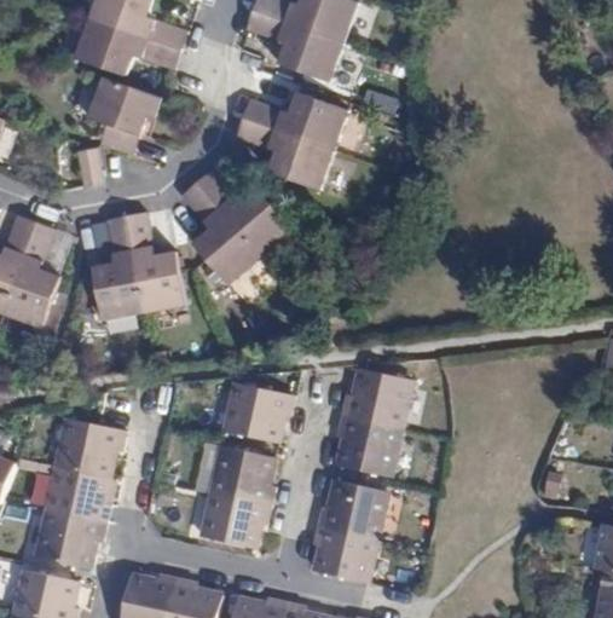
[(93,0),(87,18),(178,50),(183,36),(185,29),(146,16),(151,0),(93,0)]
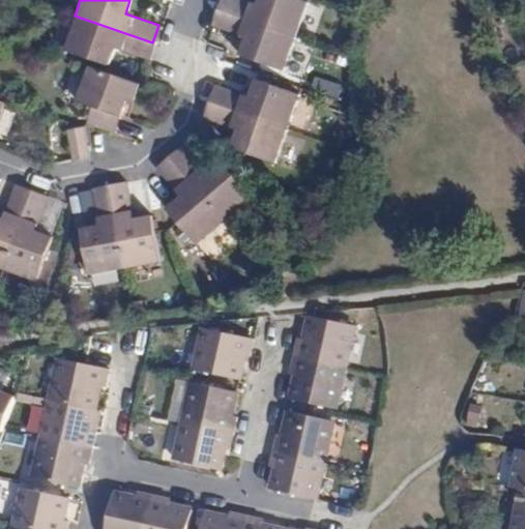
[(215,0),(213,8),(294,36),(307,0),(257,0),(257,2),(251,0),(215,0)]
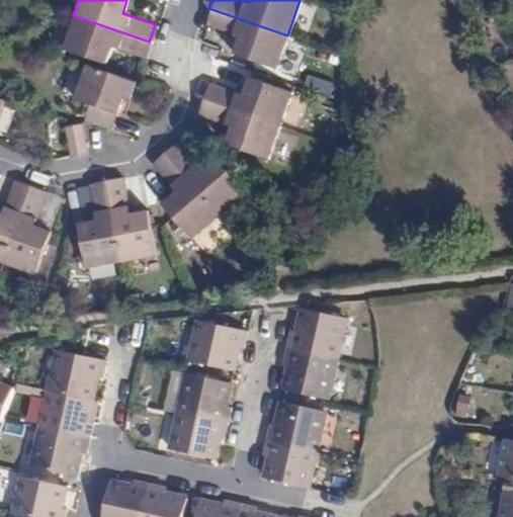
[(275,67),(287,35),(208,8),(206,12),(203,21),(239,34),(234,53),(275,67)]
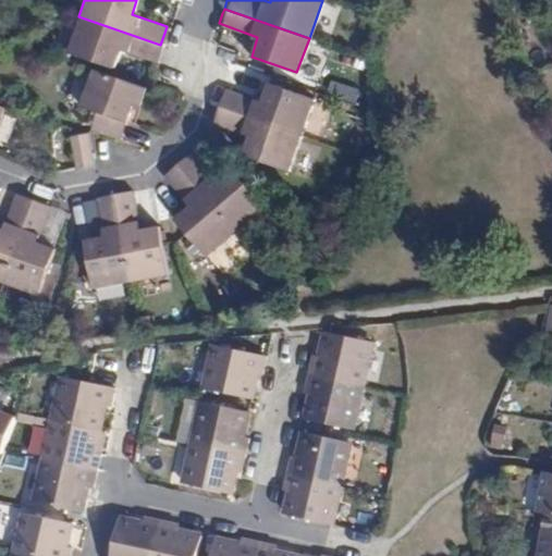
[(160,45),(78,16),(66,49),(113,65),(120,47),(156,60),(158,53),(160,45)]
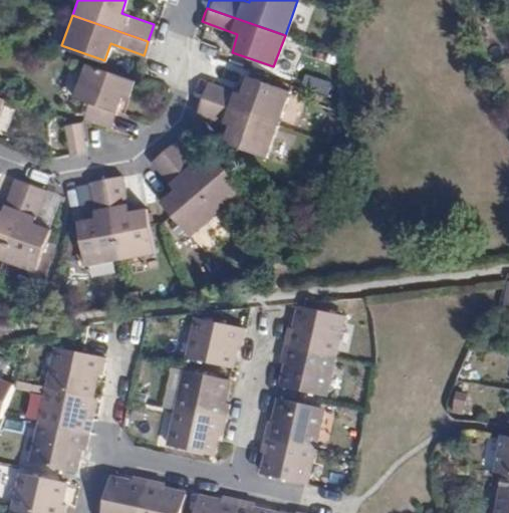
[(135,81),(85,64),(75,96),(79,97),(88,100),(84,112),(82,118),(109,129),(118,101),(120,94),(129,96),(132,88),(135,81)]
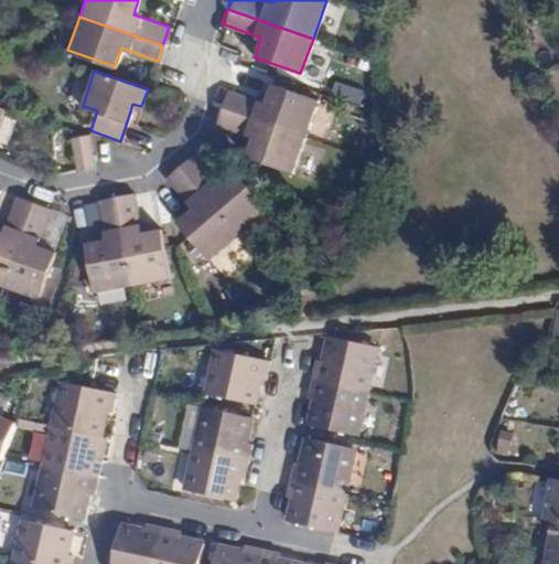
[(218,107),(302,137),(316,98),(269,83),(265,93),(262,100),(256,98),(225,87),(221,99),(218,107)]
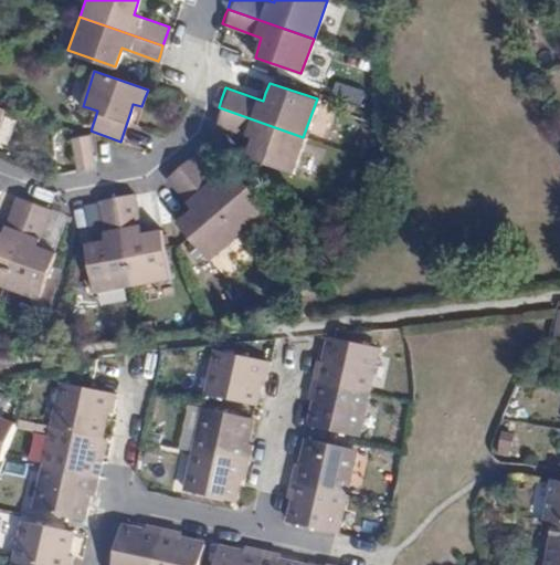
[(263,101),(265,93),(260,91),(256,98),(263,101)]
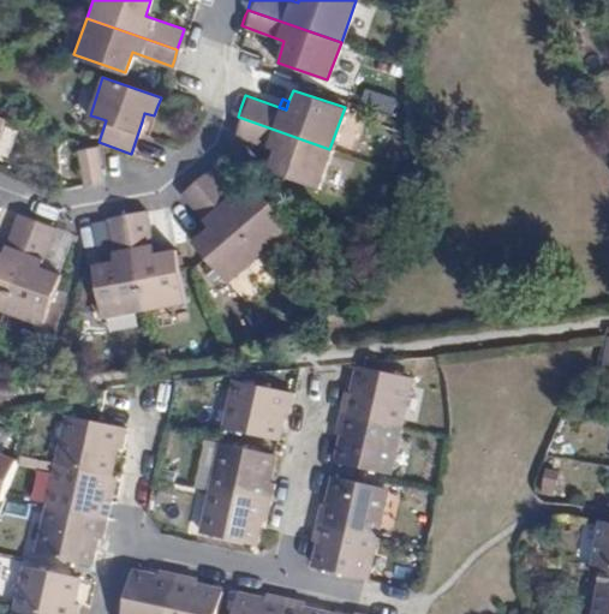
[(142,121),(151,124),(154,115),(144,113),(142,121)]
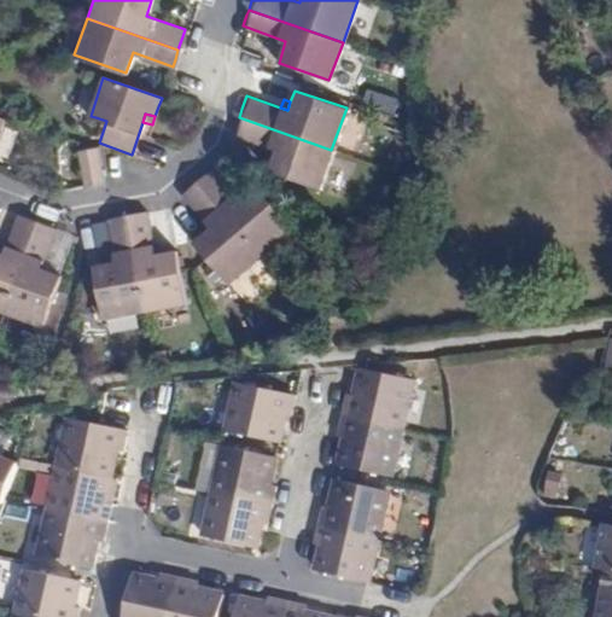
[(92,131),(102,135),(106,121),(95,117),(92,131)]
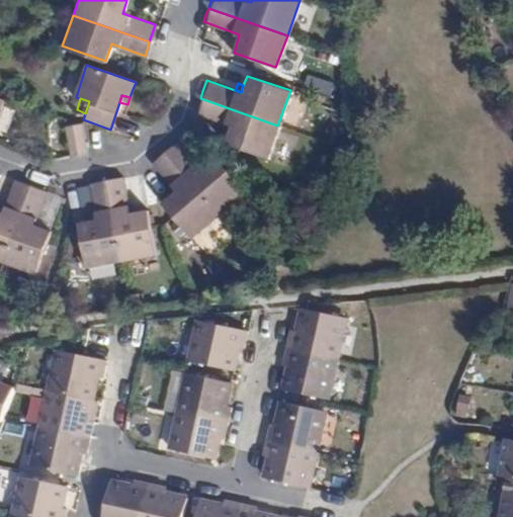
[(266,158),(277,125),(200,98),(197,104),(195,111),(229,126),(225,139),(223,144),(251,154),(266,158)]
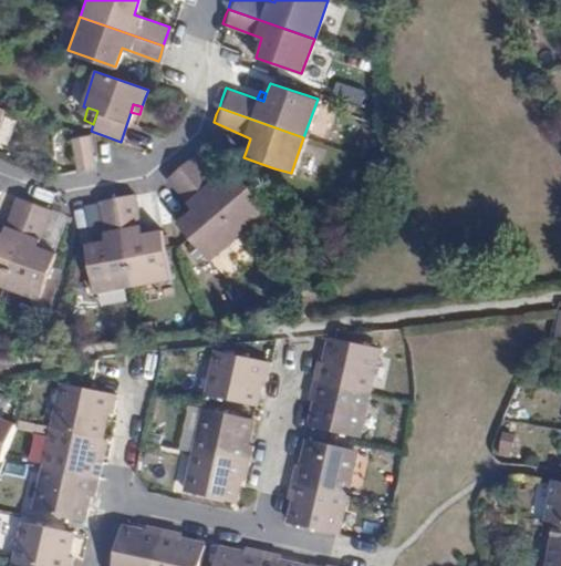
[(1,115),(0,119),(0,141),(7,144),(14,121),(1,115)]
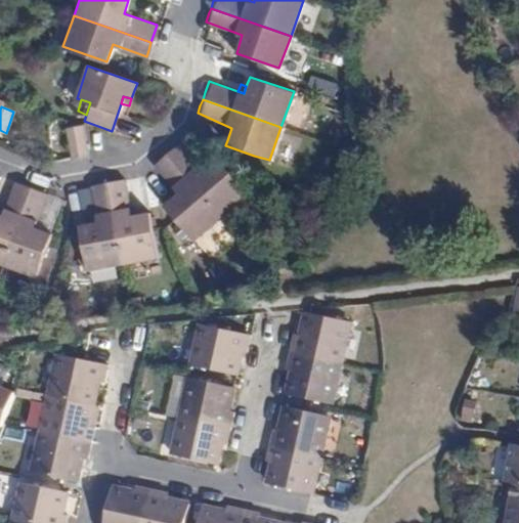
[(65,128),(69,158),(80,156),(85,155),(80,126),(65,128)]
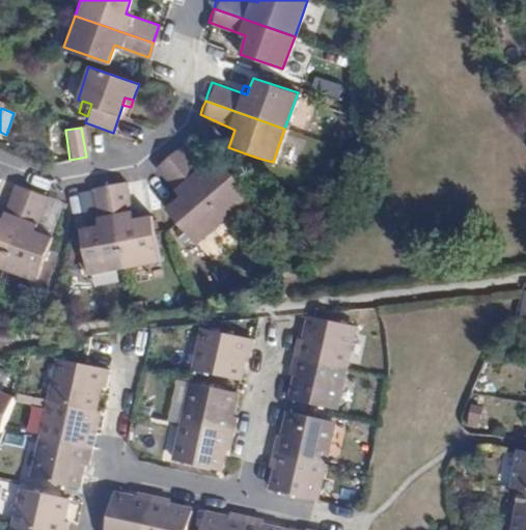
[(193,138),(184,145),(202,167),(212,160),(193,138)]
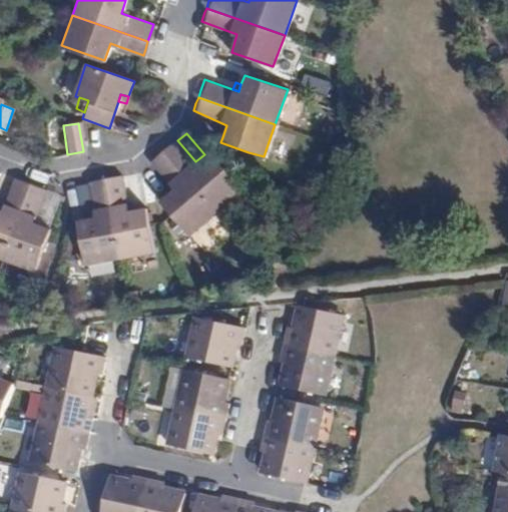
[(161,150),(214,213),(241,190),(231,178),(211,155),(208,158),(199,165),(195,161),(177,140),(175,138),(168,144),(161,150)]
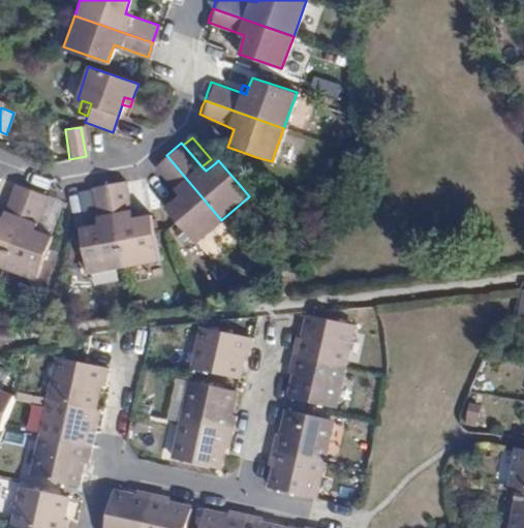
[(195,243),(221,220),(166,155),(158,162),(154,165),(156,168),(175,191),(178,195),(167,205),(163,208),(184,231),(195,243)]
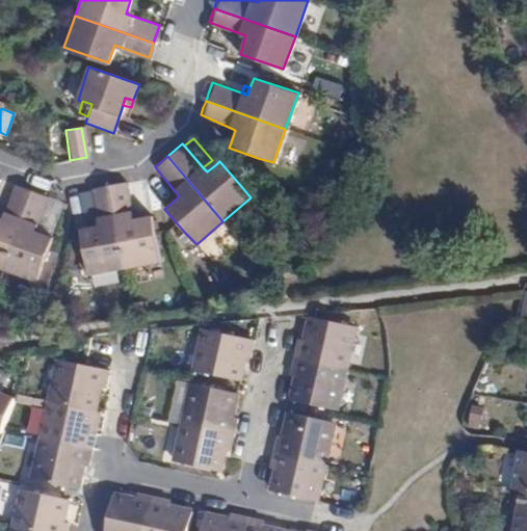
[(157,169),(146,179),(164,202),(176,192),(157,169)]
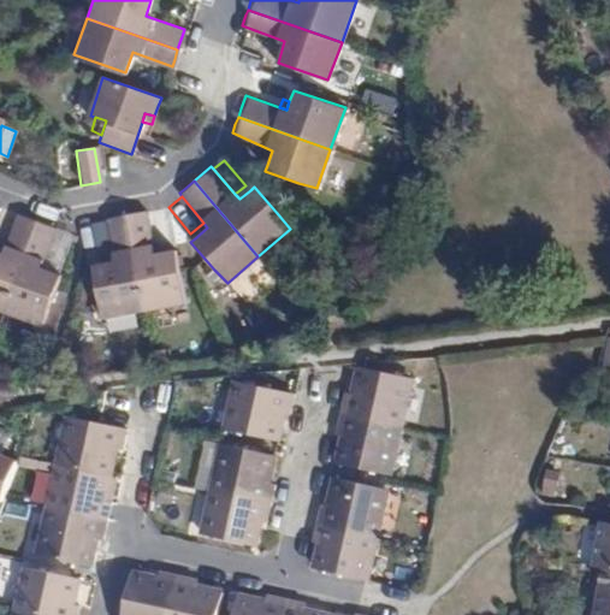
[(124,214),(142,313),(183,305),(179,285),(173,250),(167,252),(155,254),(153,243),(147,213),(146,211),(135,212),(124,214)]
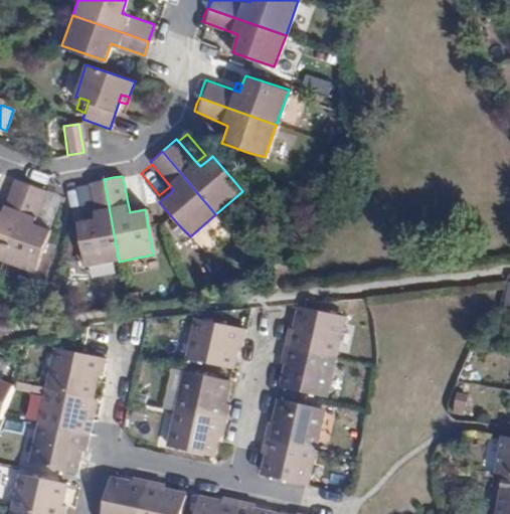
[(123,178),(128,203),(139,202),(134,176),(123,178)]
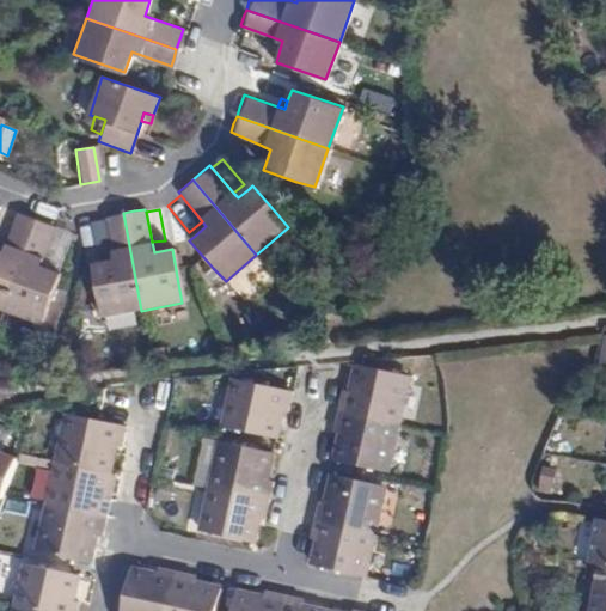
[(0,311),(34,219),(24,215),(17,213),(2,255),(0,254),(0,311)]
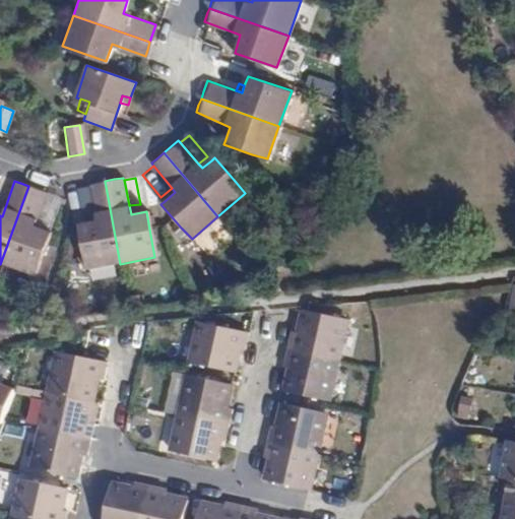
[(85,270),(120,264),(105,181),(97,183),(88,184),(89,187),(93,212),(94,220),(77,223),(85,270)]
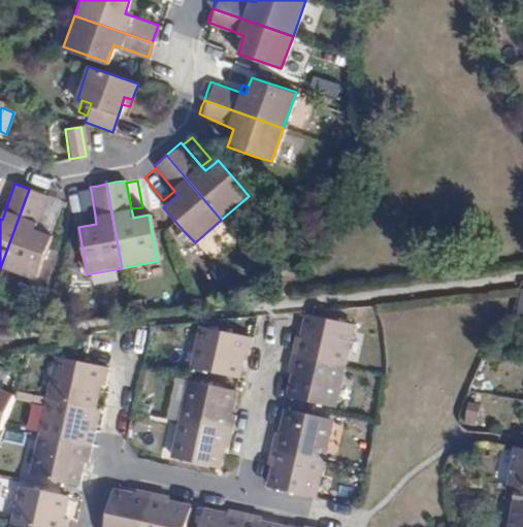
[(29,189),(0,268),(36,282),(51,238),(34,232),(37,222),(46,196),(38,193),(29,189)]
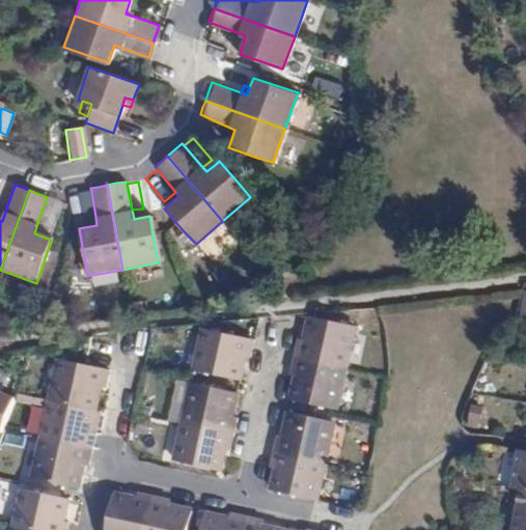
[(82,219),(95,217),(91,191),(78,193),(82,219)]
